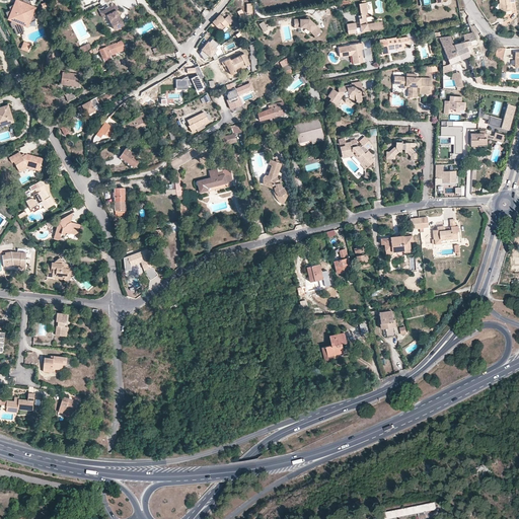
[(19,22),(18,20),(26,16),(28,21),(34,18),(32,12),(30,9),(28,10),(27,7),(31,5),(29,0),(17,0),(19,3),(20,5),(15,7),(14,5),(9,8),(10,11),(5,13),(8,20),(12,18),(13,21),(11,22),(10,25),(12,30),(13,29),(15,34),(23,30),(20,24),(19,24),(18,22),(19,22)]
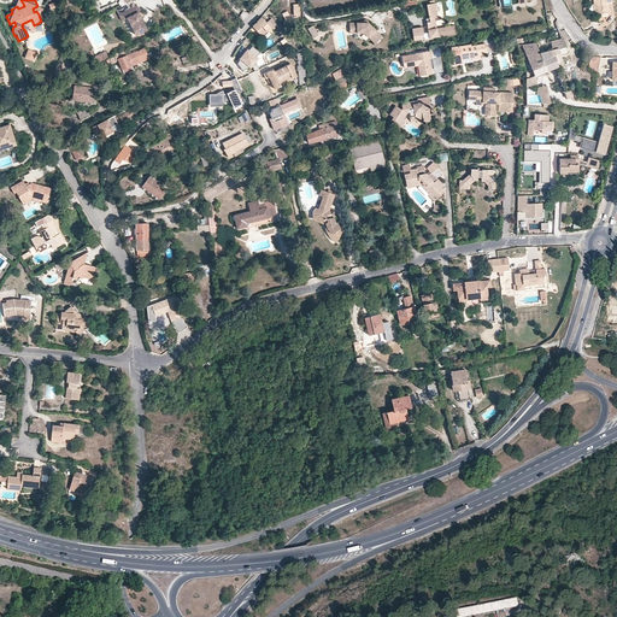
[(611,0),(593,0),(595,12),(600,12),(603,11),(603,13),(607,13),(606,4),(612,4),(611,0)]
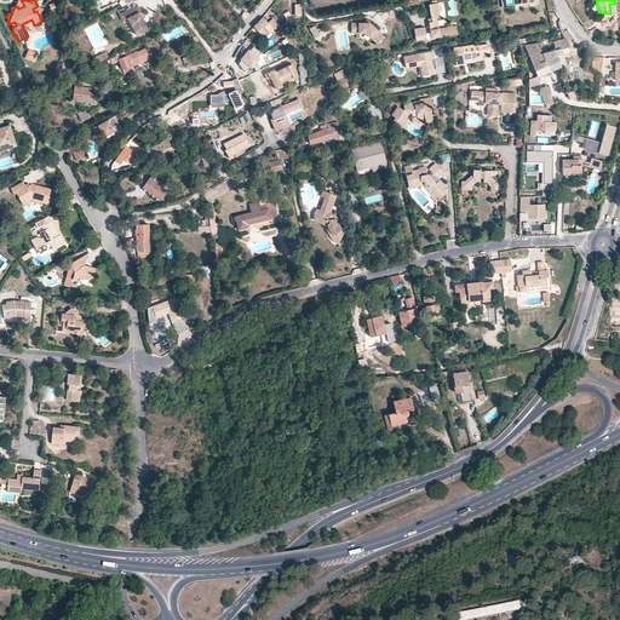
[(135,7),(132,1),(121,6),(125,12),(135,7)]
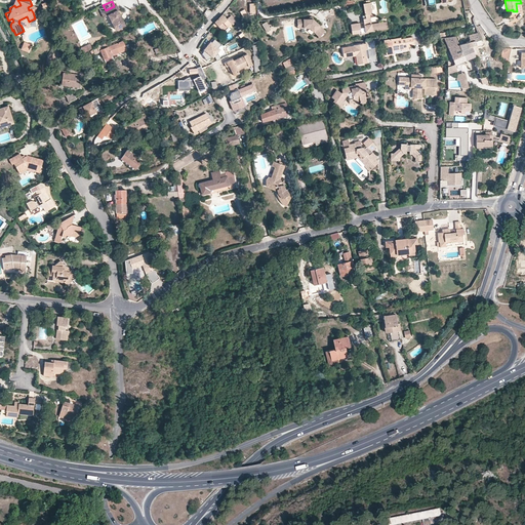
[(372,14),(371,3),(364,4),(366,15),(366,18),(364,19),(365,28),(361,29),(362,33),(366,32),(366,33),(370,33),(370,32),(389,28),(388,22),(372,25),(370,15),(372,14)]
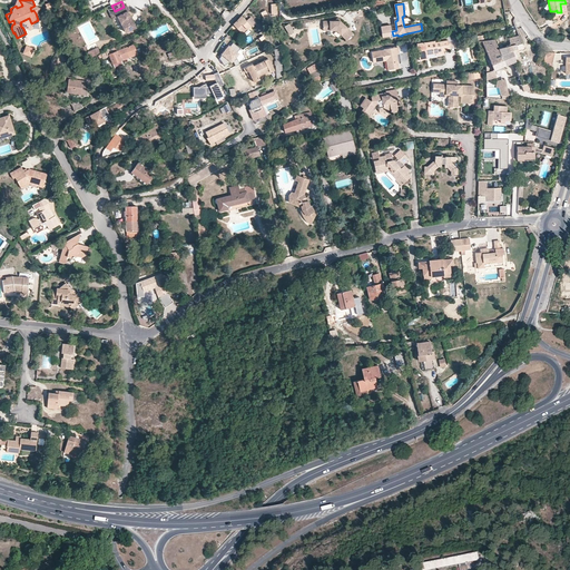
[(129,10),(126,5),(124,7),(115,11),(117,17),(126,32),(136,27),(127,11),(129,10)]
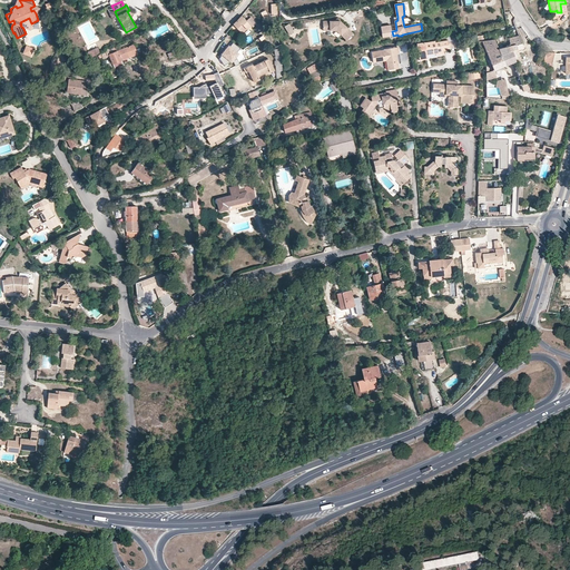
[(241,16),(233,25),(242,33),(251,25),(253,27),(256,22),(251,17),(246,21),(241,16)]
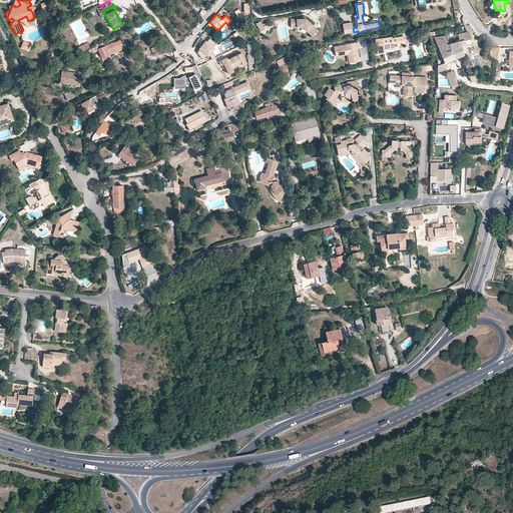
[(291,27),(297,27),(304,27),(308,31),(314,36),(320,30),(307,19),(291,19),(291,27)]
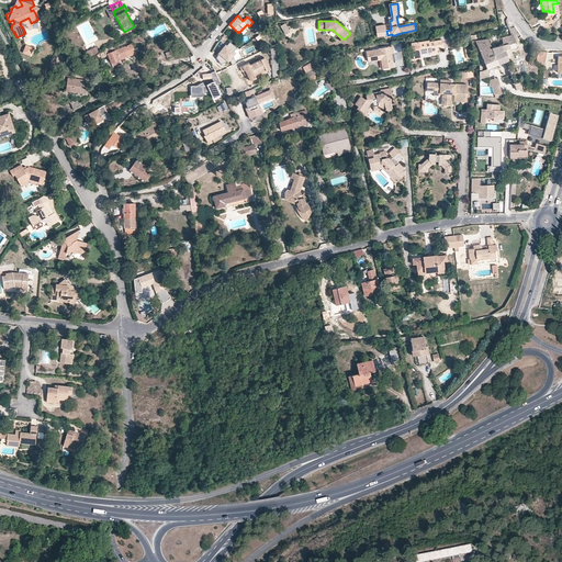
[(292,30),(290,26),(287,27),(284,23),(280,25),(284,34),(292,30)]
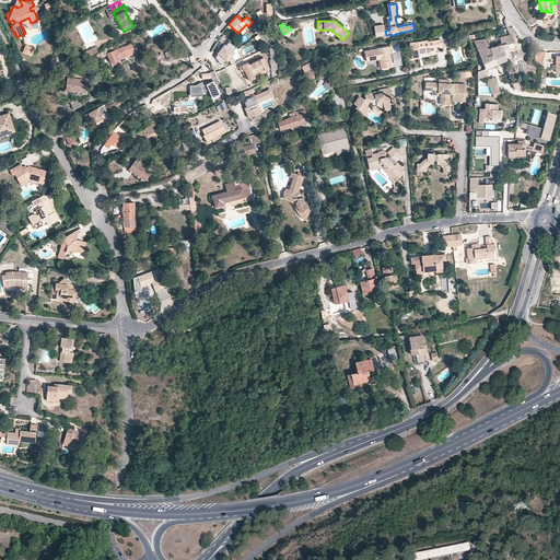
[(385,31),(384,24),(374,26),(376,37),(386,35),(385,31)]
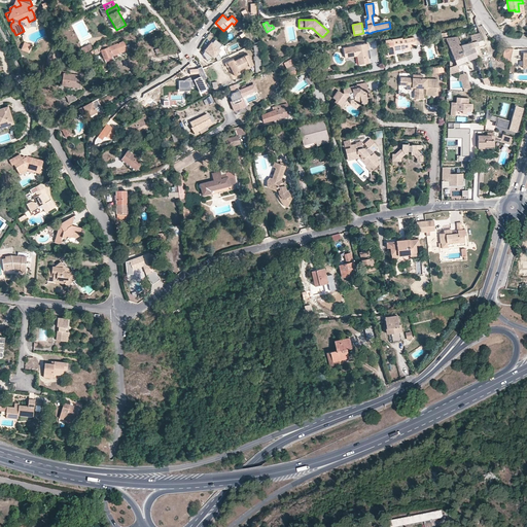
[(446,38),(456,64),(466,60),(459,44),(458,36),(446,38)]
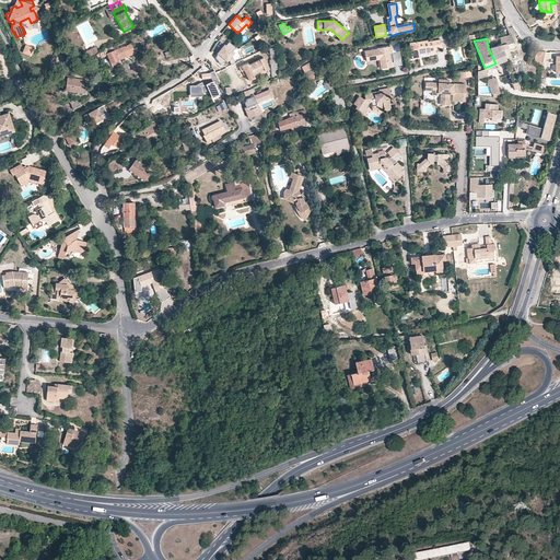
[(419,58),(419,55),(428,53),(428,54),(435,53),(435,49),(441,48),(440,39),(433,41),(427,42),(427,39),(409,43),(411,59),(419,58)]
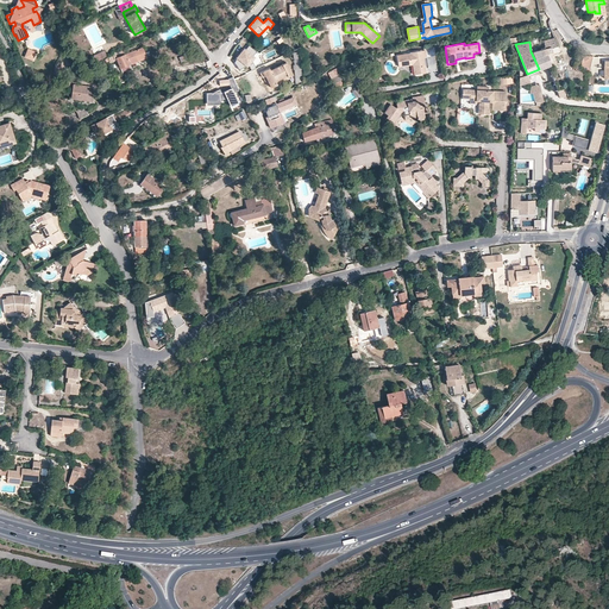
[(257,52),(250,46),(246,51),(244,50),(234,63),(238,67),(239,70),(250,68),(255,58),(253,57),(257,52)]
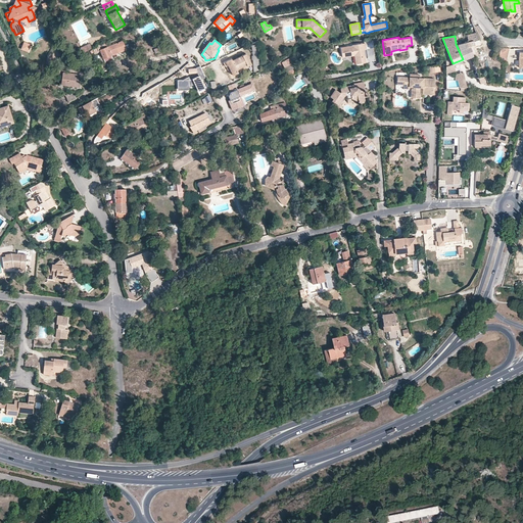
[(120,42),(107,47),(100,49),(103,58),(110,55),(123,50),(120,42)]
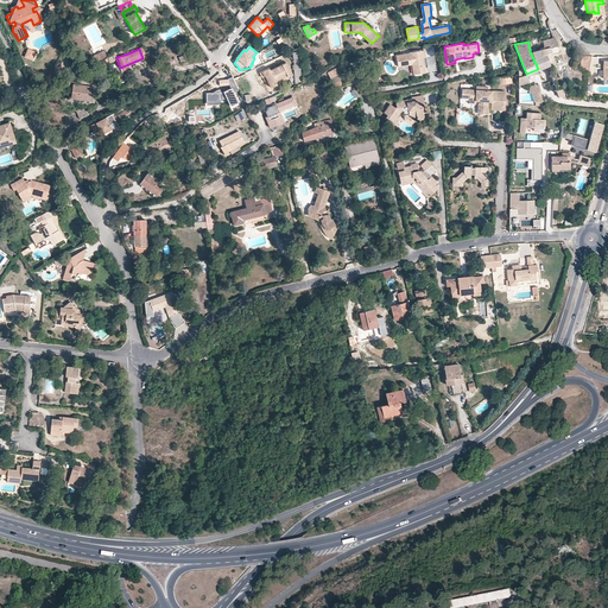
[(530,51),(538,69),(550,65),(546,54),(545,54),(544,49),(530,51)]
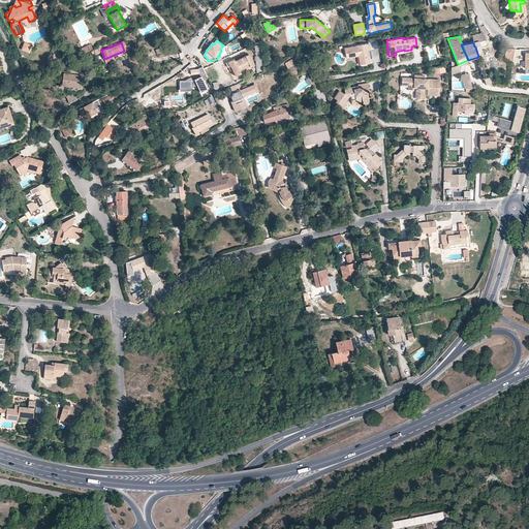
[(346,58),(359,56),(360,64),(360,65),(368,63),(365,51),(368,50),(369,50),(368,43),(356,45),(356,47),(344,48),(346,58)]
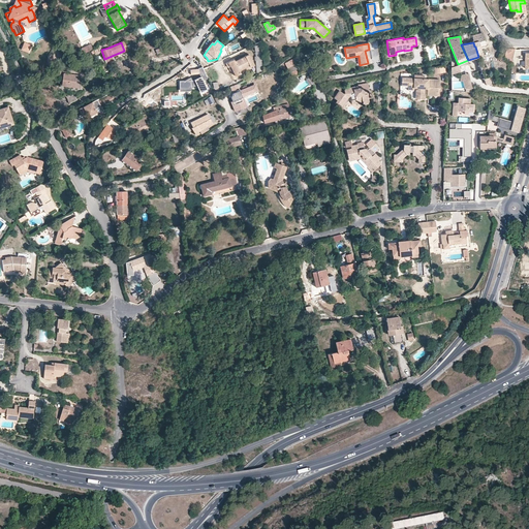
[(258,71),(262,71),(261,60),(260,45),(254,45),(255,51),(255,54),(255,56),(255,60),(256,66),(256,72),(258,72),(258,71)]
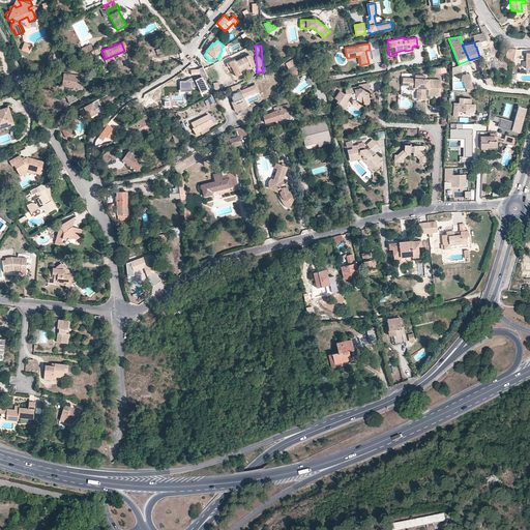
[(241,74),(240,70),(251,66),(251,67),(255,65),(249,55),(245,57),(235,61),(234,60),(227,63),(229,67),(231,66),(233,70),(236,77),(241,74)]
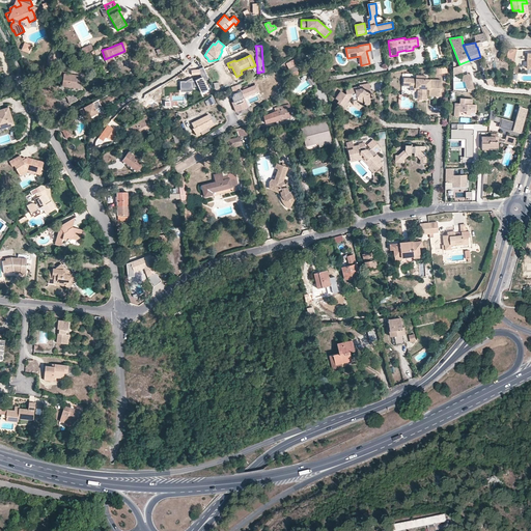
[(300,68),(298,64),(288,68),(292,77),(299,74),(297,70),(300,68)]
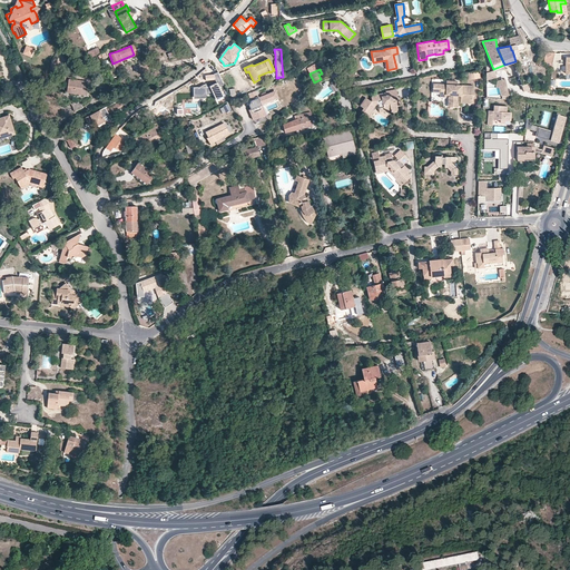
[(494,71),(487,74),(489,81),(497,79),(494,71)]
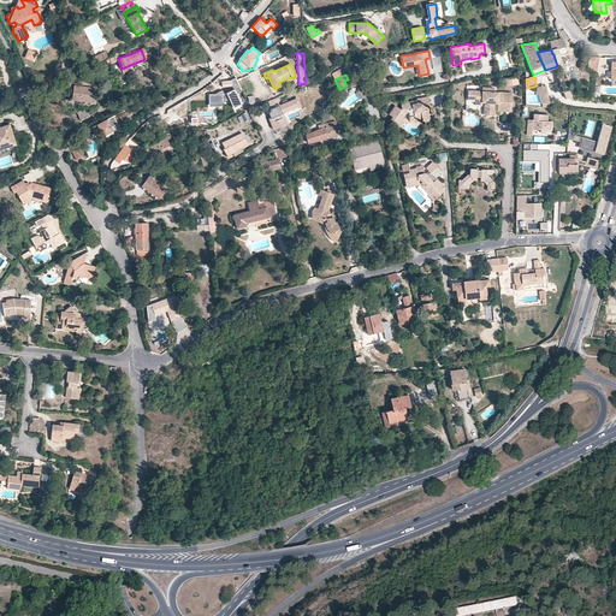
[(242,92),(236,78),(231,81),(221,82),(223,92),(225,94),(226,93),(234,107),(241,104),(236,94),(242,92)]
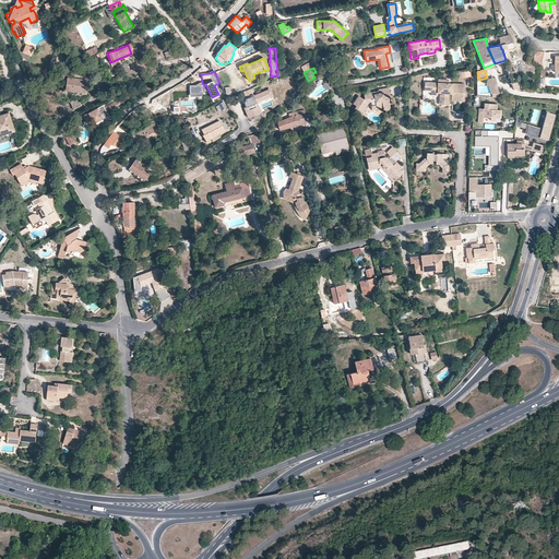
[(85,93),(86,81),(67,78),(66,91),(85,93)]
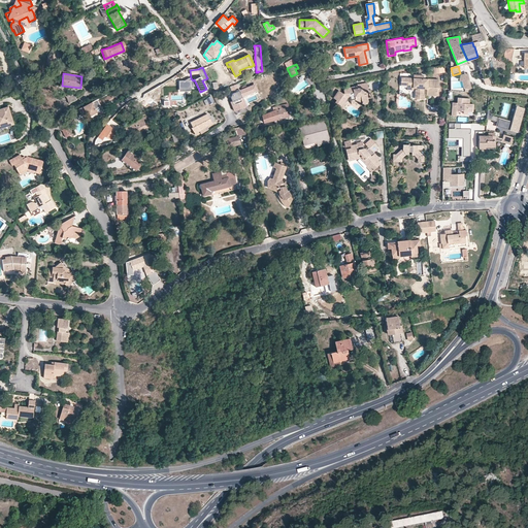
[(468,73),(461,75),(460,81),(462,81),(464,90),(471,88),(468,73)]
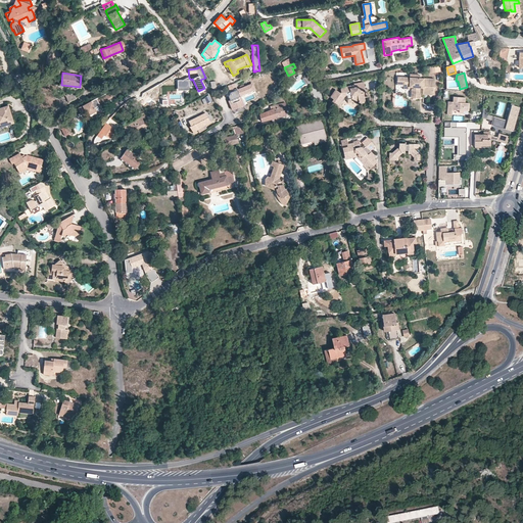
[(419,88),(420,77),(420,74),(416,74),(415,76),(410,76),(410,77),(397,77),(397,85),(403,85),(403,87),(410,87),(410,85),(414,85),(414,89),(412,88),(412,94),(414,94),(414,98),(420,98),(421,94),(419,94),(419,88)]
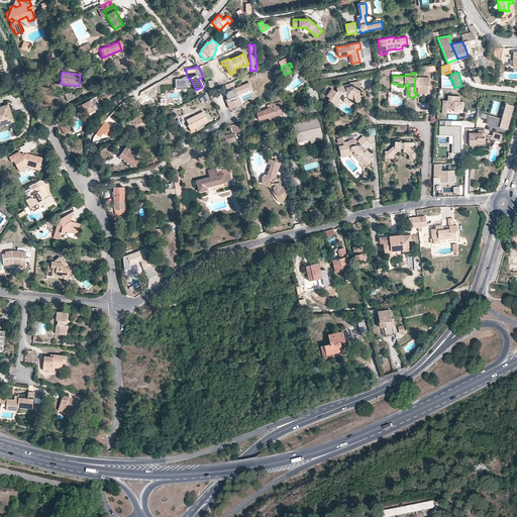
[(189,79),(187,77),(181,79),(176,80),(176,89),(187,89),(187,86),(187,79),(189,79)]
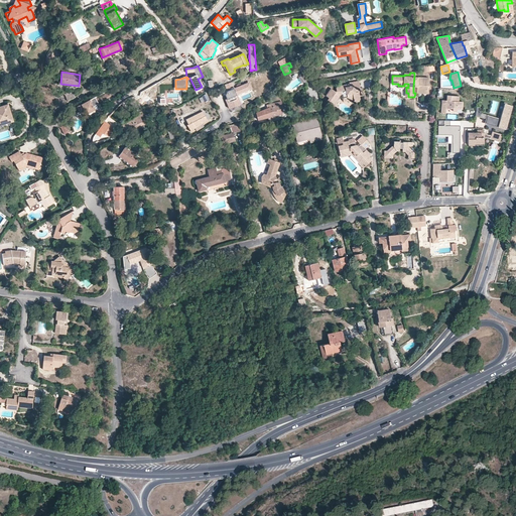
[(427,93),(428,77),(417,77),(417,87),(416,92),(427,93)]
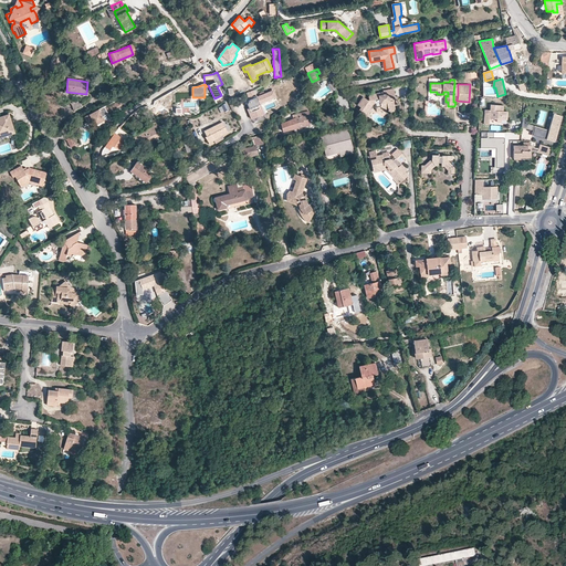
[(384,93),(384,95),(377,96),(377,94),(374,95),(368,96),(369,101),(368,101),(363,97),(357,105),(360,107),(358,109),(360,112),(363,113),(366,109),(369,105),(371,106),(373,106),(374,107),(374,108),(379,107),(379,109),(386,108),(386,111),(387,114),(395,112),(392,102),(389,102),(388,98),(391,98),(395,97),(392,90),(384,92),(384,93)]
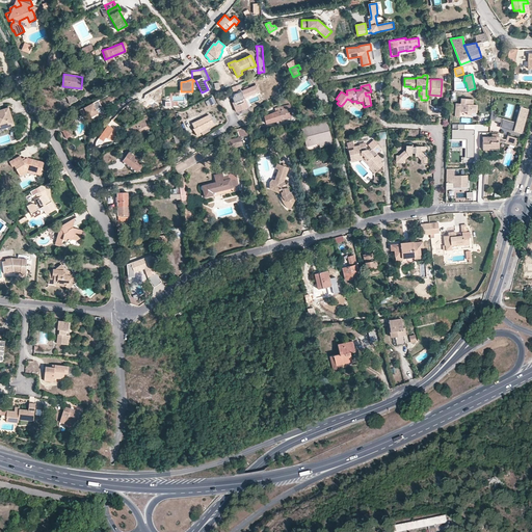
[(234,94),(241,90),(239,85),(231,87),(234,94)]
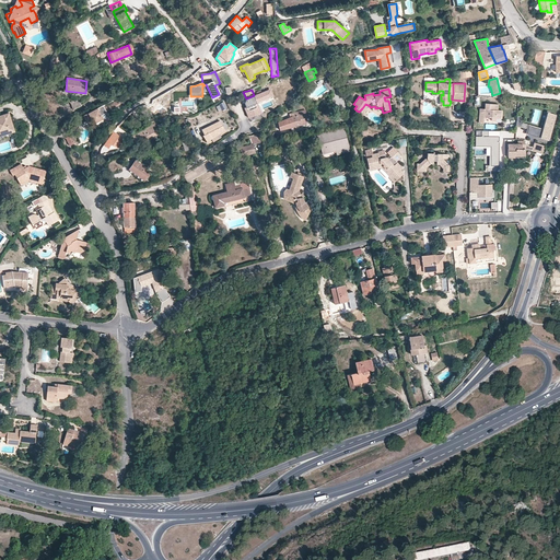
[(268,91),(246,100),(244,104),(246,107),(245,108),(249,118),(258,115),(255,108),(257,104),(270,97),(271,97),(271,96),(272,95),(270,92),(269,91),(268,91)]
